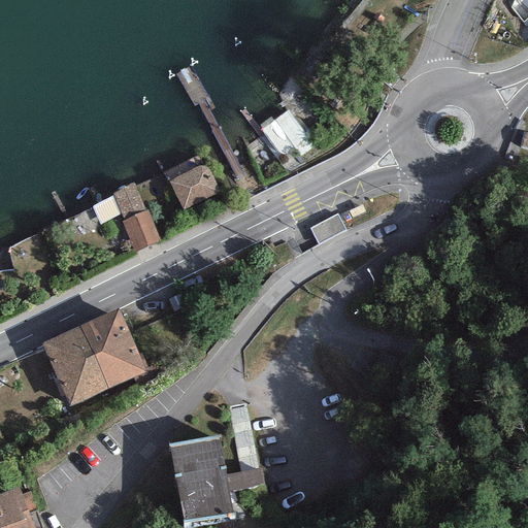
[(312,147),(287,111),(261,129),(282,158),(294,150),(299,157),(312,147)]
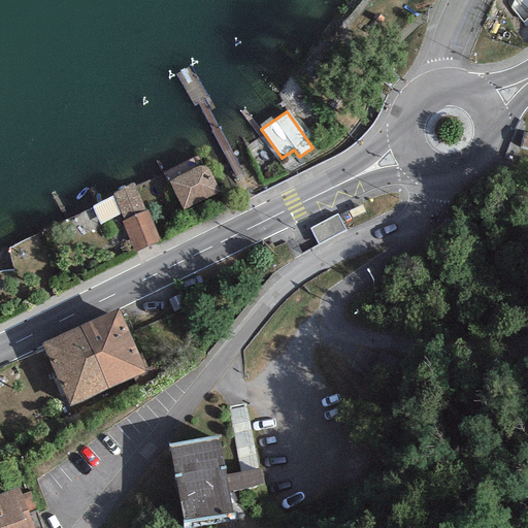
[(199,166),(169,182),(182,210),(220,193),(207,168),(203,166),(199,166)]
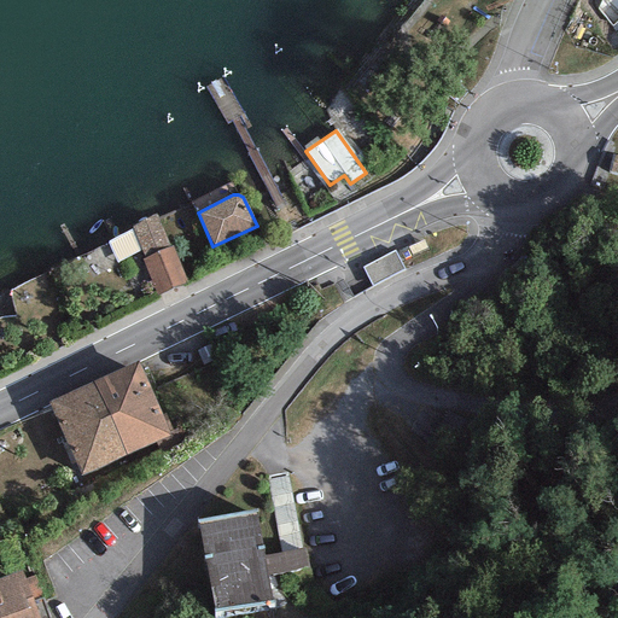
[(144,257),(170,248),(157,214),(132,227),(133,229),(141,250),(144,257)]
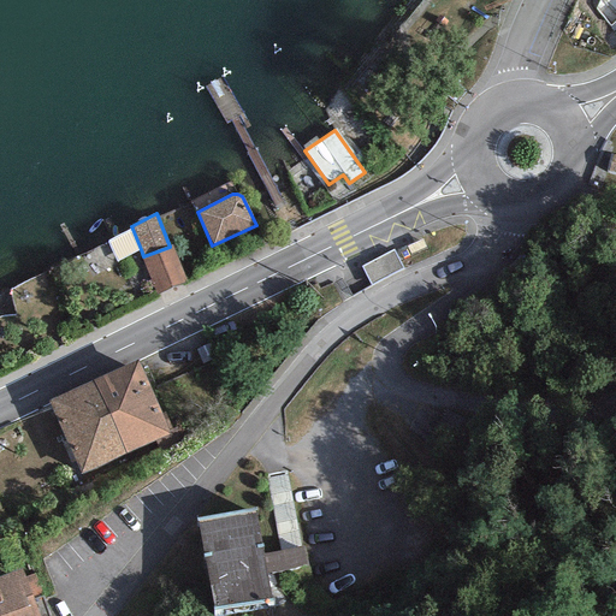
[(117,264),(141,249),(132,229),(106,241),(117,264)]
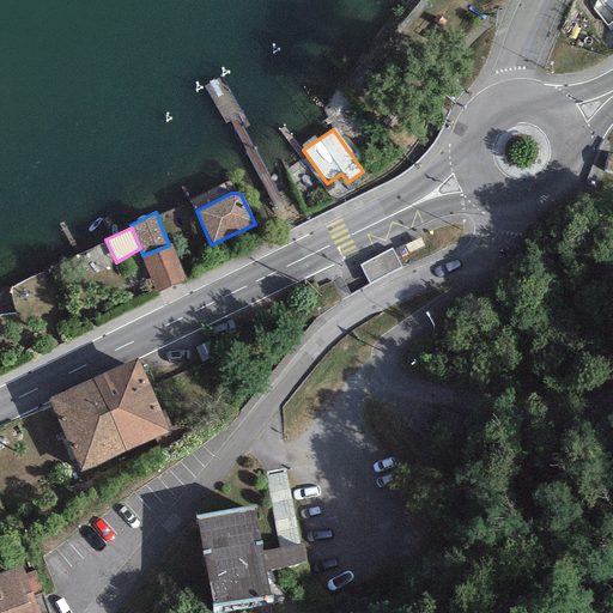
[(186,280),(170,244),(169,246),(143,255),(140,256),(156,292),(186,280)]
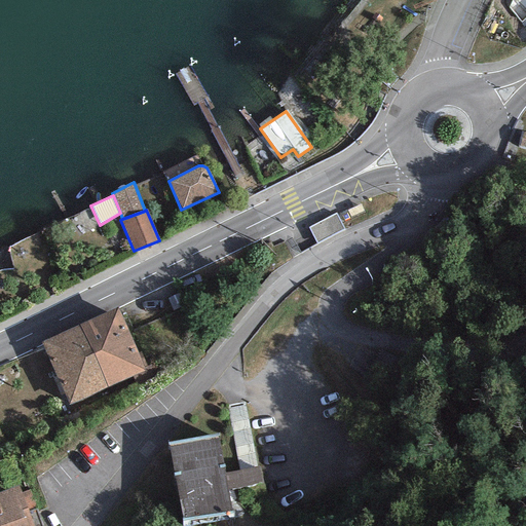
[(316,245),(343,229),(335,214),(307,228),(316,245)]
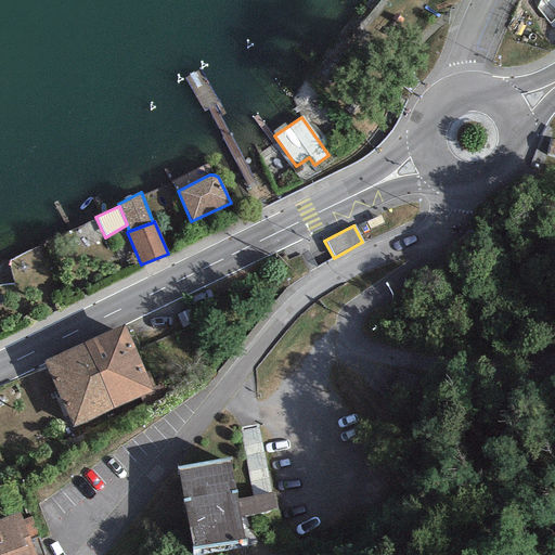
[(114,409),(151,391),(124,324),(84,343),(114,409)]
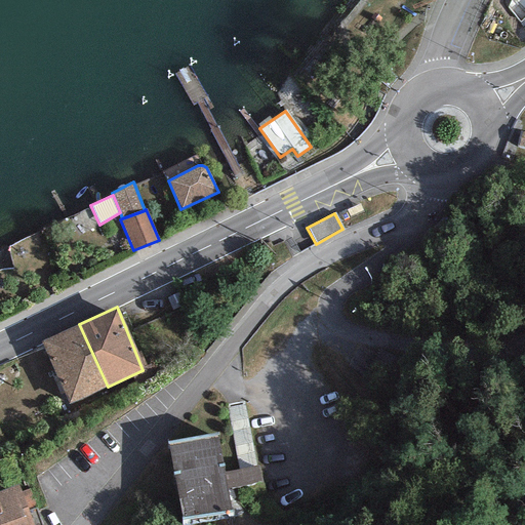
[(69,404),(108,387),(79,324),(40,341),(69,404)]
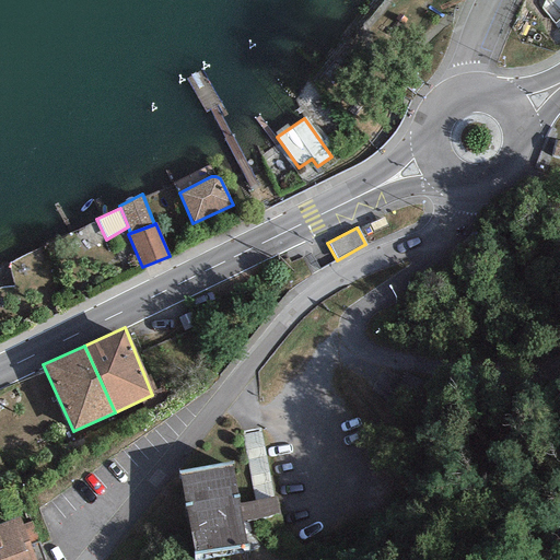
[(232,462),(178,470),(193,552),(246,544),(243,521),(242,515),(238,503),(232,462)]
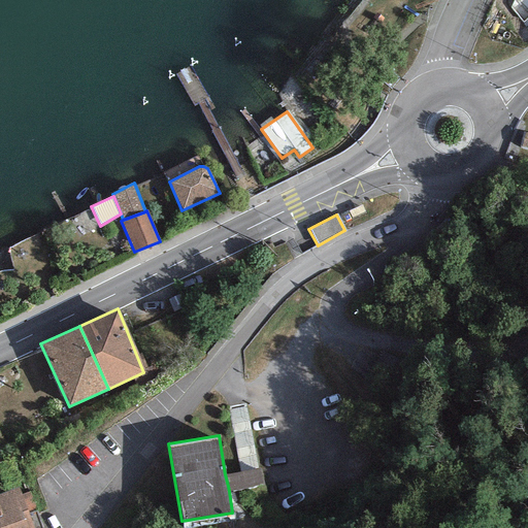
[(264,484),(260,468),(225,474),(228,486),(229,491),(264,484)]
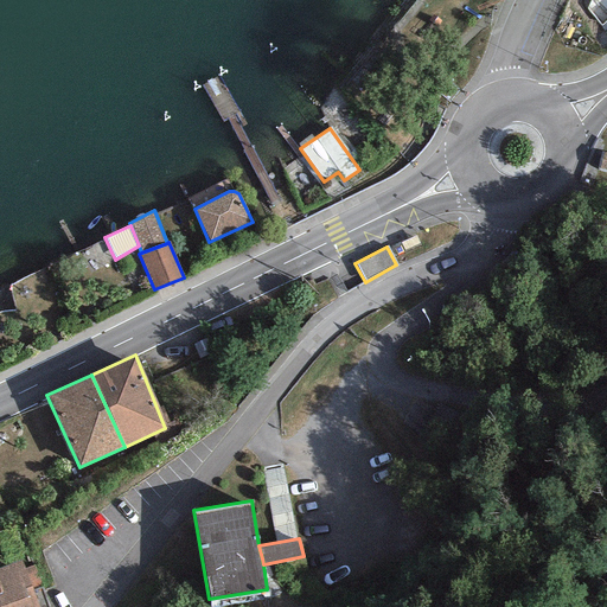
[(0,606),(37,606),(31,590),(42,586),(34,566),(23,569),(20,561),(0,568),(0,606)]
